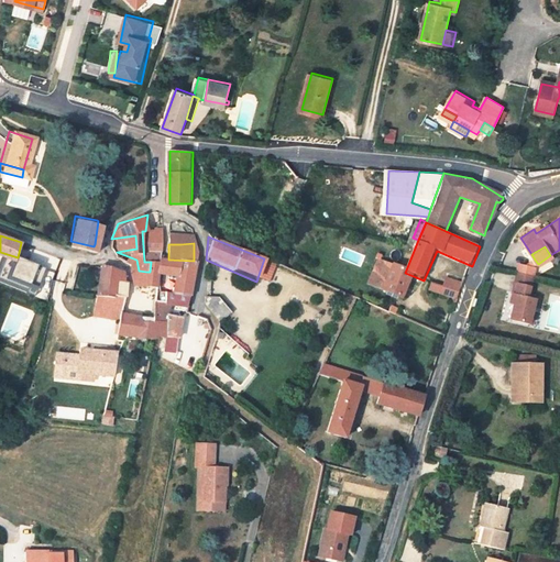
[(176,291),(190,291),(194,261),(168,260),(165,260),(162,261),(160,262),(151,262),(150,272),(146,272),(146,285),(160,286),(161,268),(176,270),(176,291)]
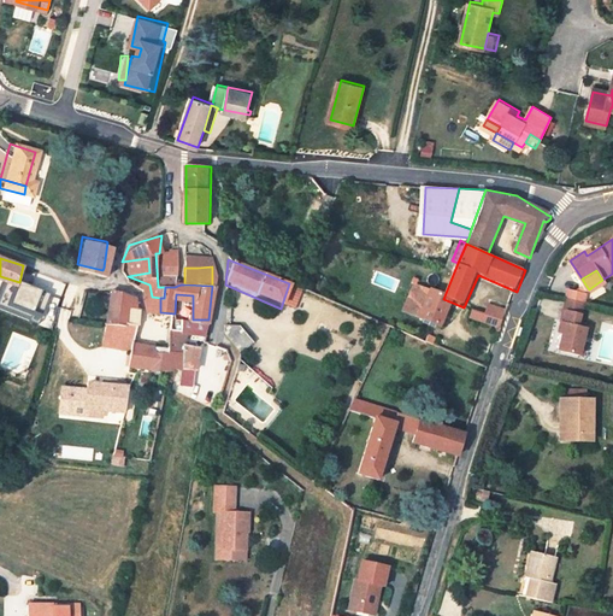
[(402,314),(418,321),(430,293),(414,287),(402,314)]
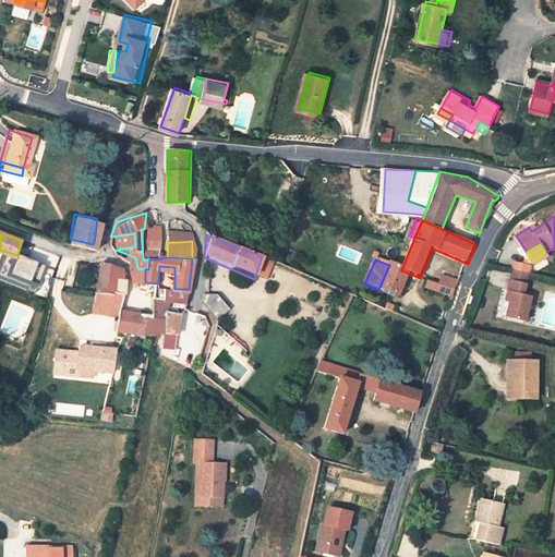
[(515,262),(513,270),(529,274),(530,266),(528,265),(520,264),(515,262)]
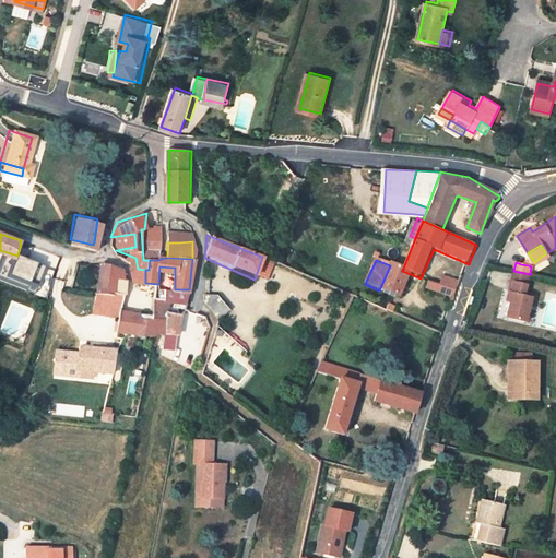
[(109,264),(102,264),(97,288),(95,297),(109,299),(113,281),(123,283),(125,270),(117,266),(109,264)]
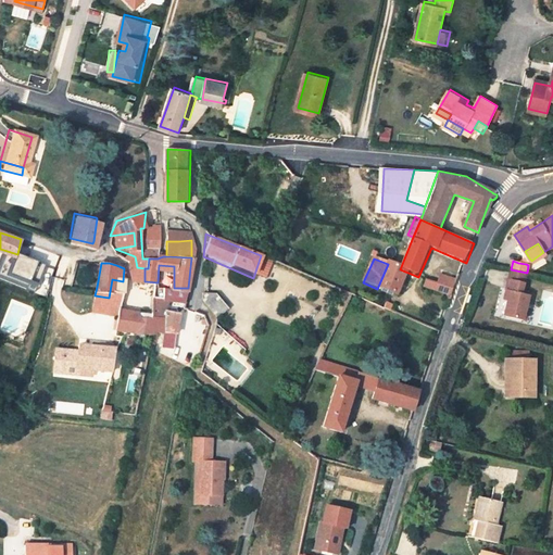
[(400,269),(388,264),(377,289),(391,294),(399,299),(411,274),(400,269)]
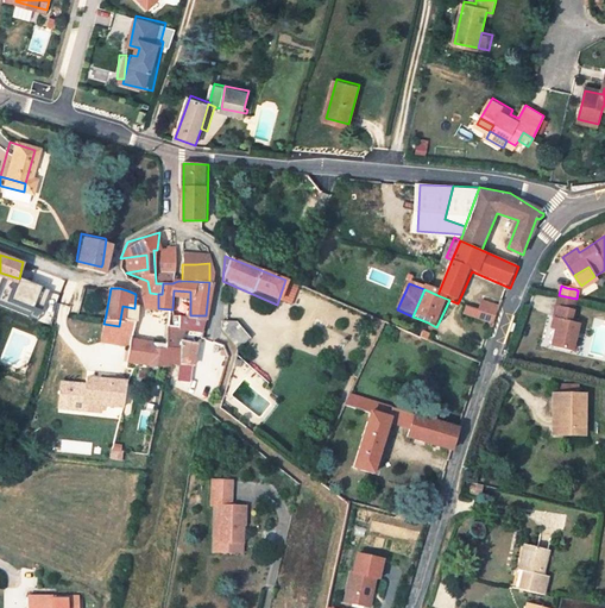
[(150,293),(146,307),(158,308),(158,294),(150,293)]
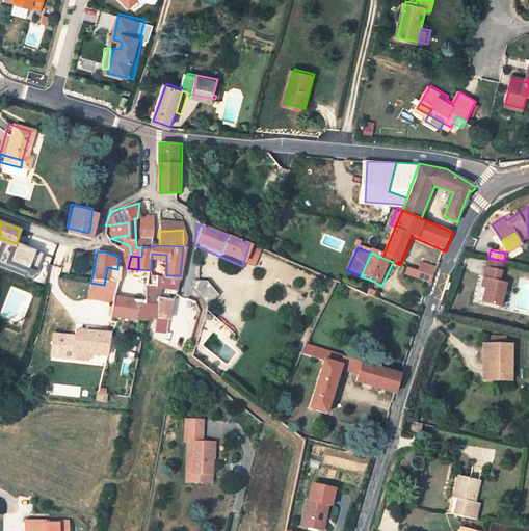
[(488,279),(486,288),(483,301),(501,306),(507,283),(499,281),(504,261),(488,258),(484,277),(488,279)]
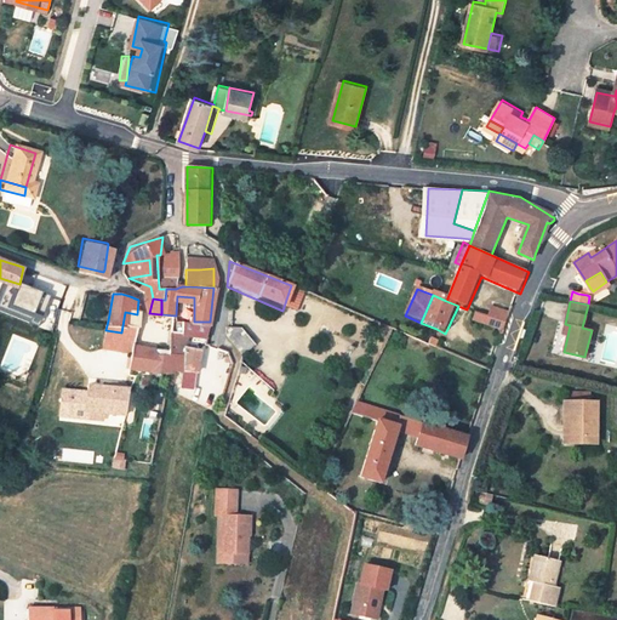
[(496,306),(492,314),(480,311),(476,318),(507,328),(513,311),(496,306)]
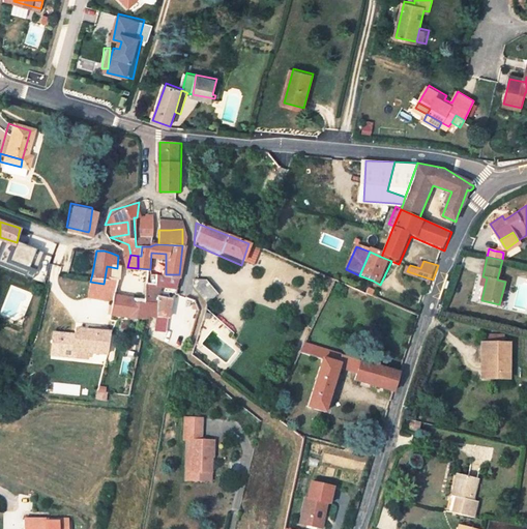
[(32,266),(20,263),(18,272),(30,275),(32,266)]
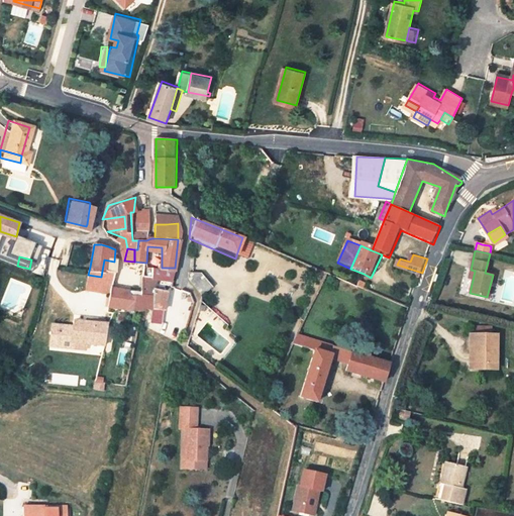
[(101,277),(88,275),(84,300),(109,302),(112,286),(114,268),(114,262),(104,260),(101,277)]
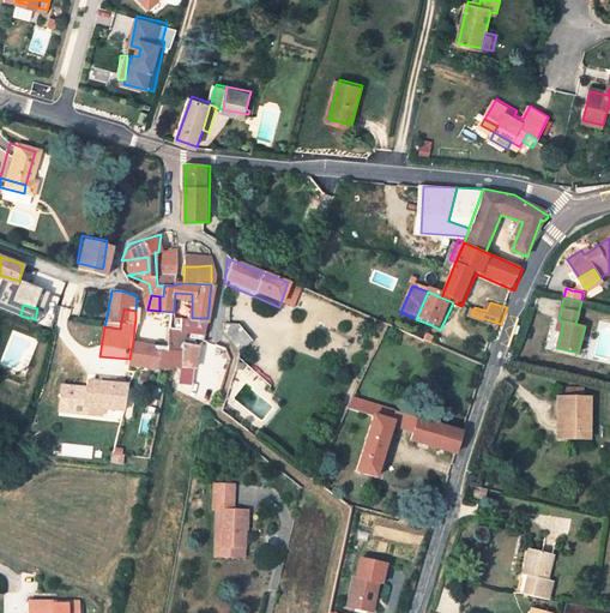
[(181,318),(181,332),(206,332),(207,318),(192,318),(181,318)]
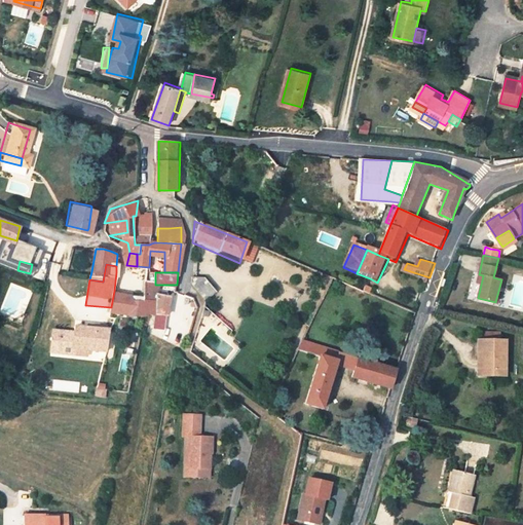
[(214,290),(201,276),(192,275),(191,283),(206,298),(214,290)]
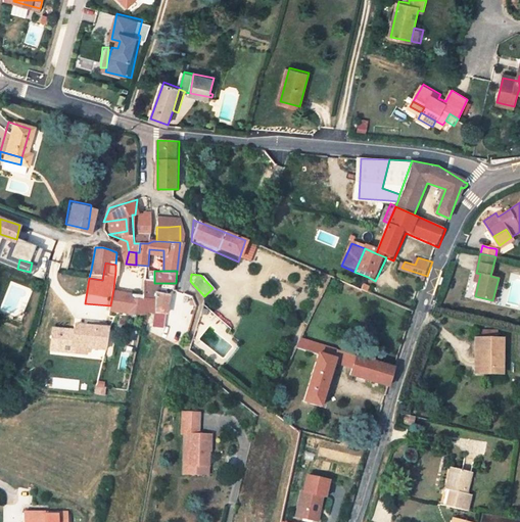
[(154,294),(154,283),(147,283),(146,297),(154,297),(154,294)]
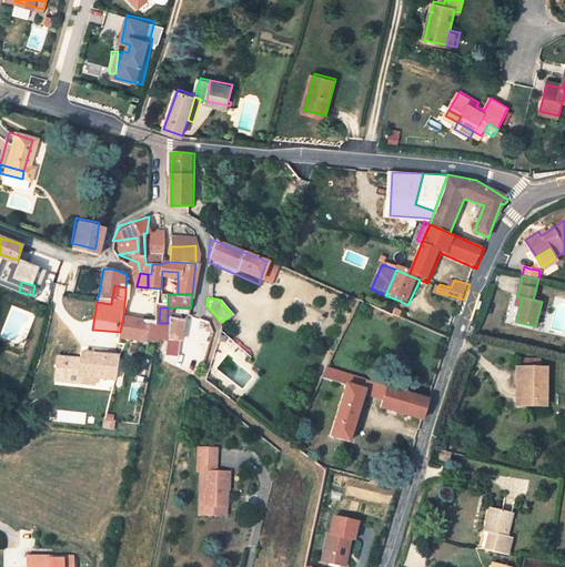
[(402,320),(404,314),(394,311),(392,316),(402,320)]
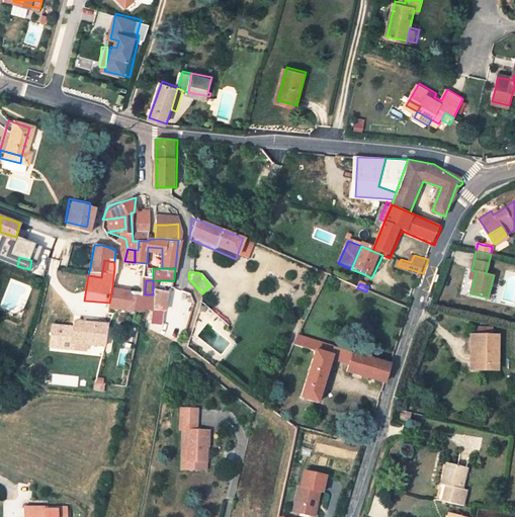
[(153,294),(145,294),(129,294),(129,289),(112,286),(109,303),(108,305),(109,306),(110,306),(144,310),(153,309),(153,294)]
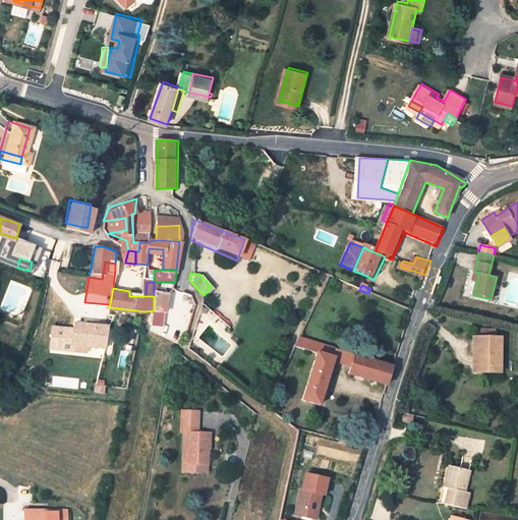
[(167,292),(154,293),(154,296),(154,310),(166,309),(167,292)]
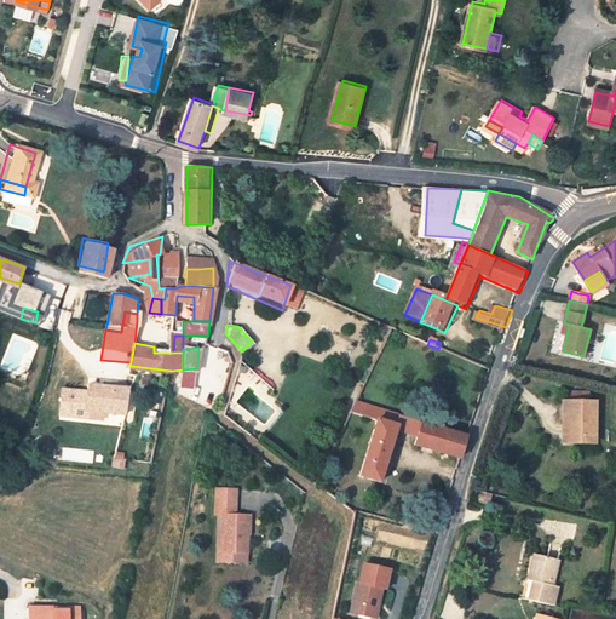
[(586,394),(599,396),(602,379),(583,376),(581,385),(587,387),(586,394)]
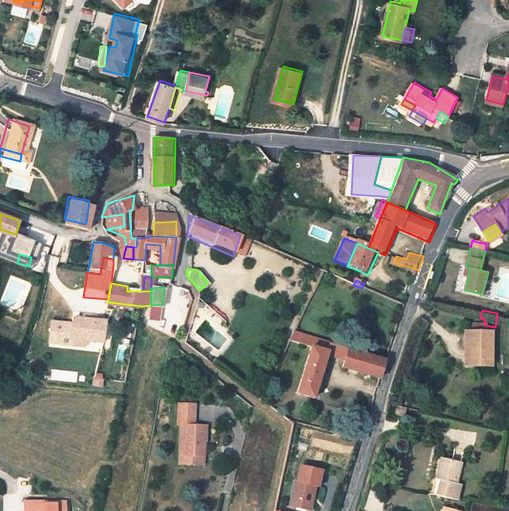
[(68,318),(65,337),(100,340),(105,322),(68,318)]
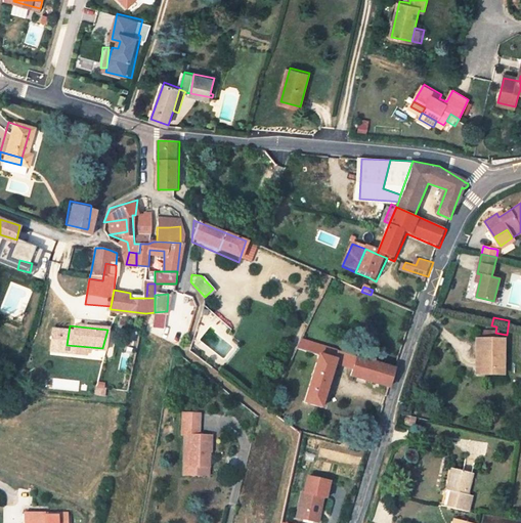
[(299,404),(324,407),(340,369),(349,347),(305,328),(299,341),(320,350),(299,404)]
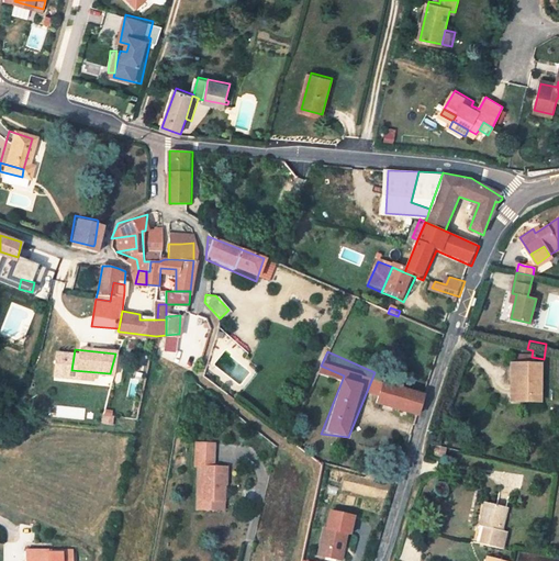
[(543,363),(516,359),(514,373),(515,374),(512,396),(524,399),(537,401),(543,363)]
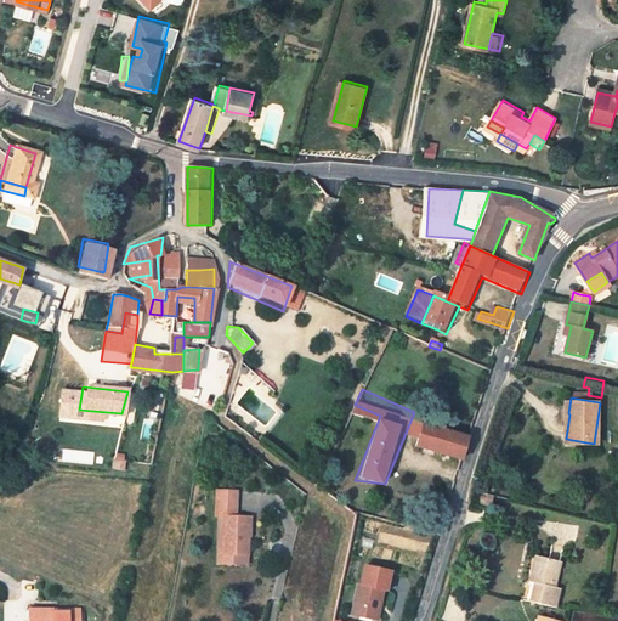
[(436,422),(414,412),(403,439),(425,447),(436,422)]
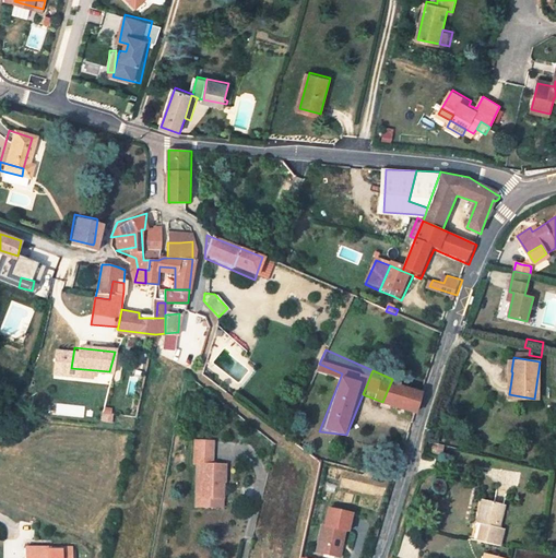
[(416,415),(423,393),(392,379),(382,402),(416,415)]
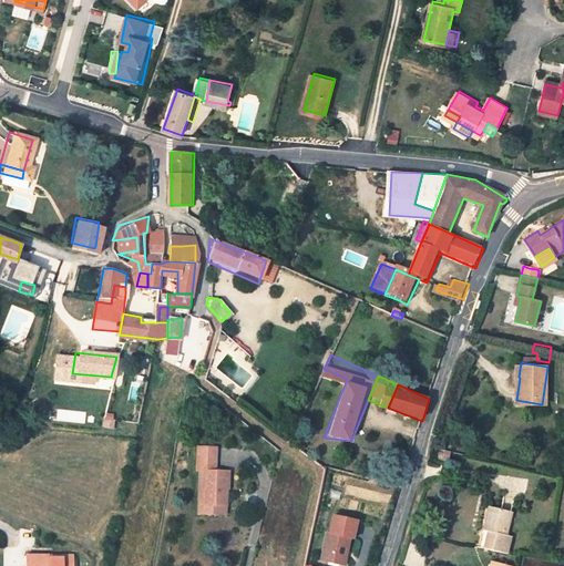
[(542,404),(529,402),(527,410),(541,412),(542,404)]
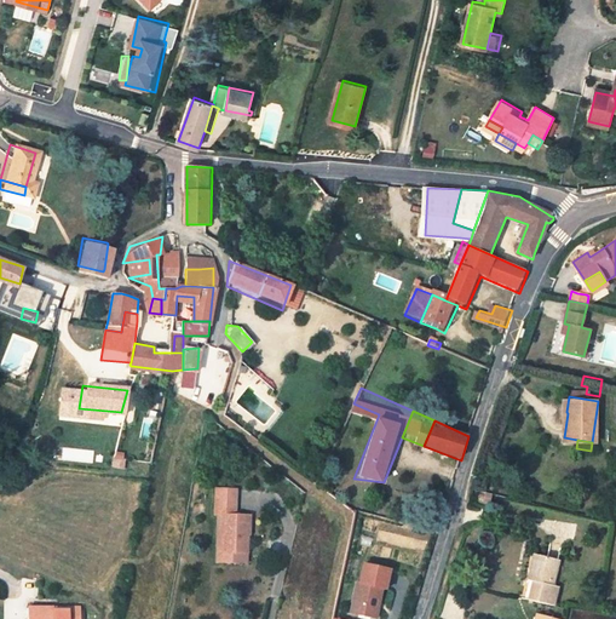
[(222,489),(220,515),(228,515),(228,534),(230,534),(230,552),(249,552),(251,537),(254,536),(254,515),(240,515),(241,489),(222,489)]
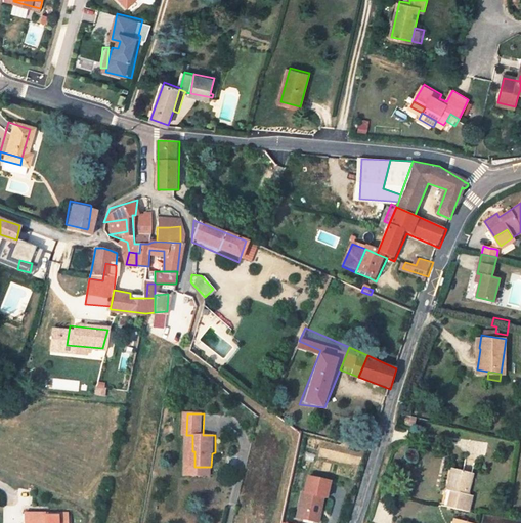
[(414,416),(413,424),(431,427),(432,419),(414,416)]
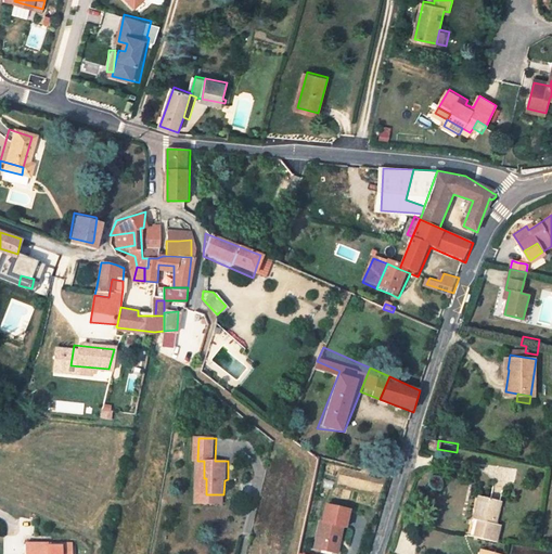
[(204,478),(204,461),(197,461),(197,499),(223,500),(223,494),(206,494),(206,478),(204,478)]
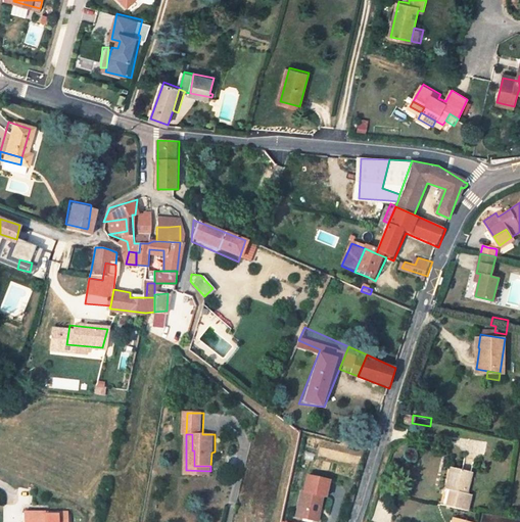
[(451,477),(456,479),(453,489),(448,506),(469,510),(473,494),(469,493),(474,471),(453,466),(451,477)]
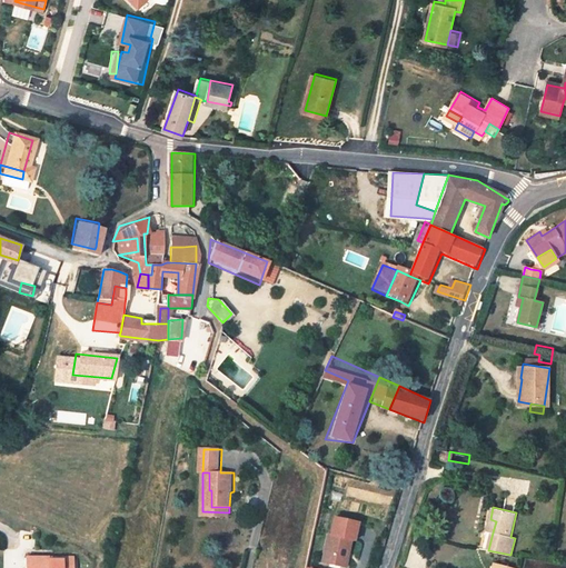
[(358,522),(338,517),(334,536),(333,535),(326,562),(345,567),(351,540),(354,541),(358,522)]
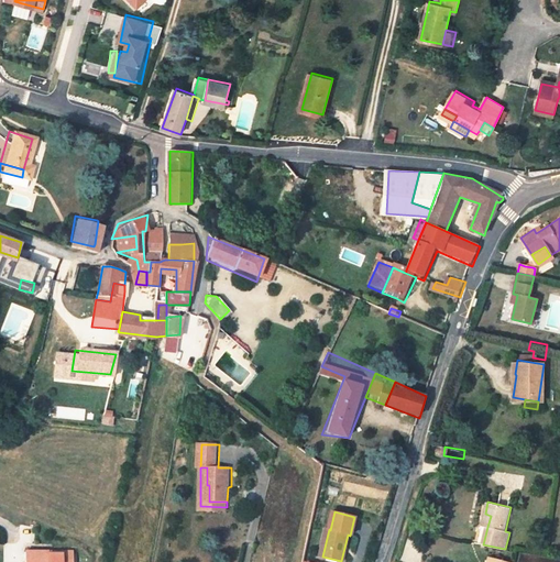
[(75,561),(75,551),(56,551),(56,554),(51,554),(51,551),(29,552),(28,561),(75,561)]
